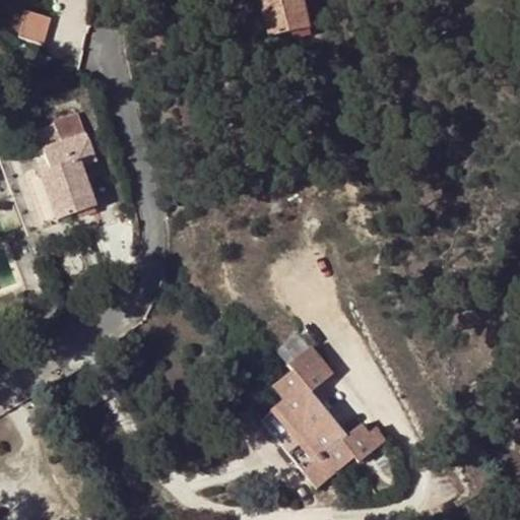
[(261,0),(272,39),(291,34),(309,28),(302,0),(261,0)]
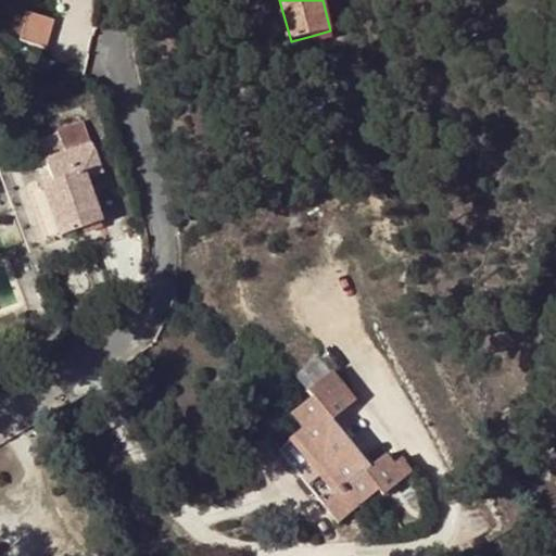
[(53,19),(27,12),(20,40),(46,48),(53,19)]
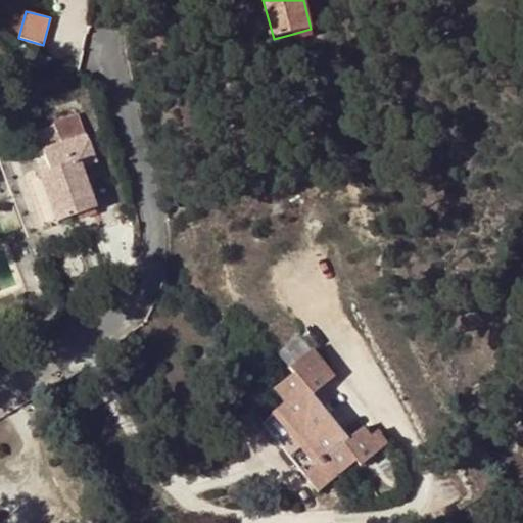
[(311,29),(293,34),(295,40),(312,36),(311,29)]
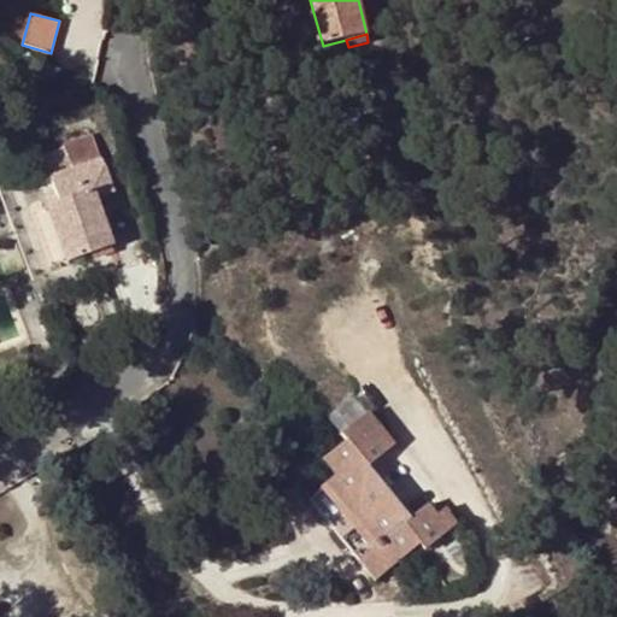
[(72,171),(51,178),(58,201),(46,205),(65,259),(90,250),(109,244),(94,198),(112,192),(93,136),(64,147),(72,171)]
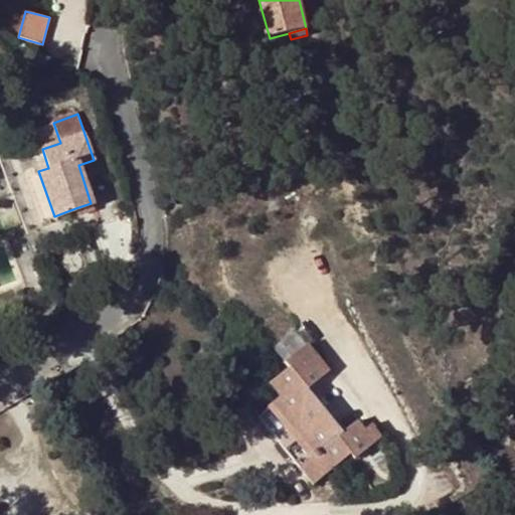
[(30,153),(36,172),(38,171),(48,168),(42,149),(30,153)]
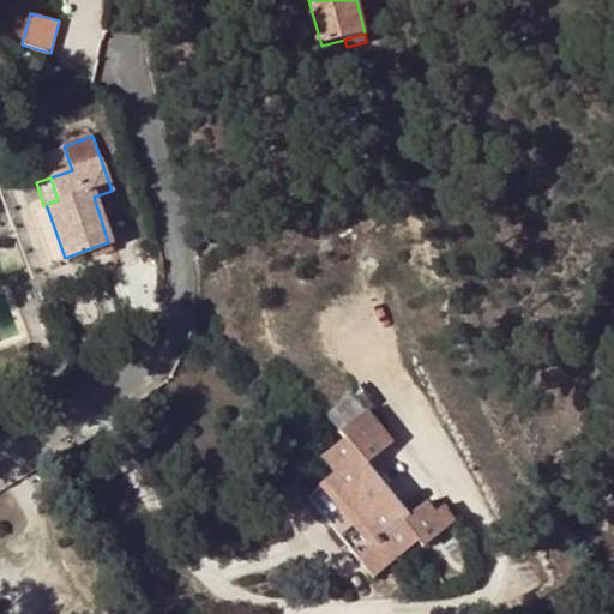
[(46,204),(43,205),(31,210),(50,263),(65,258),(46,204)]
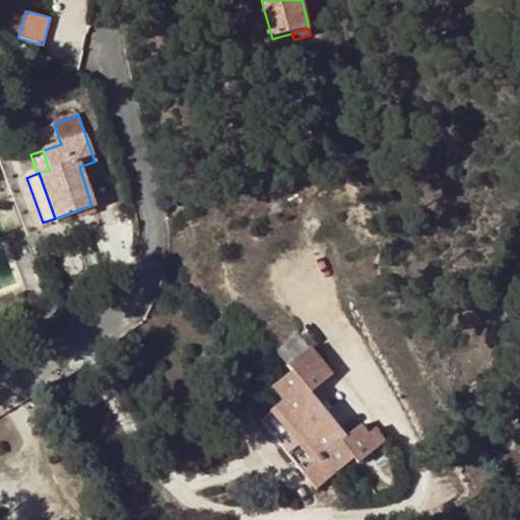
[(10,196),(0,199),(0,225),(2,232),(20,224),(10,196)]
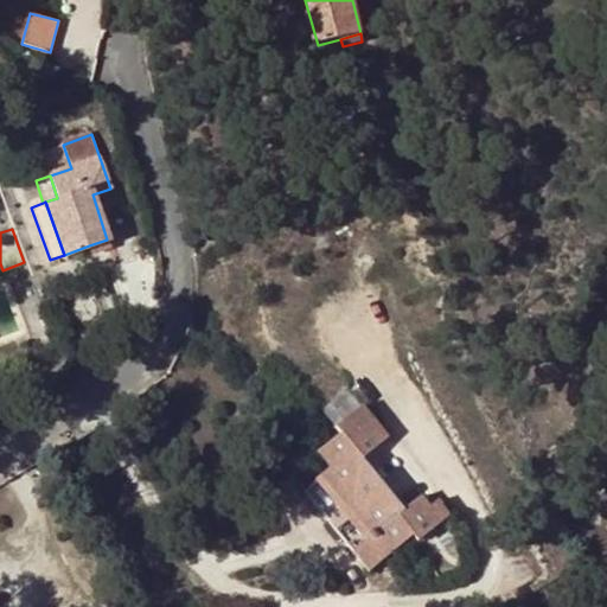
[(107,240),(89,246),(91,253),(110,246),(107,240)]
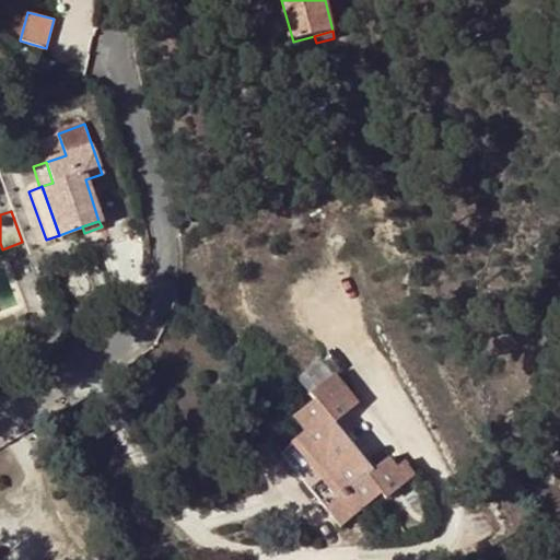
[(305,435),(293,446),(351,517),(381,493),(386,500),(417,475),(406,461),(397,468),(389,457),(373,469),(338,426),(361,407),(336,375),(312,394),(315,399),(293,419),(305,435)]
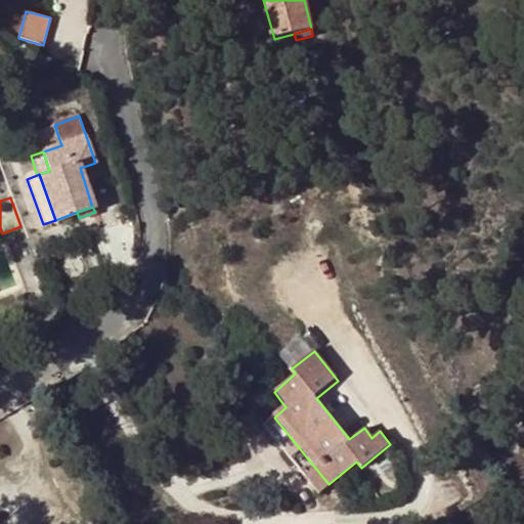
[(261,402),(238,421),(243,426),(266,408),(261,402)]
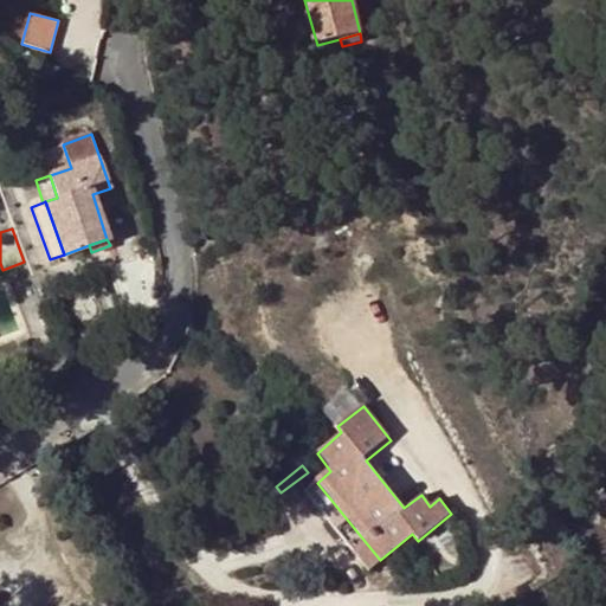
[(380,560),(317,483),(305,492),(368,569),(380,560)]
